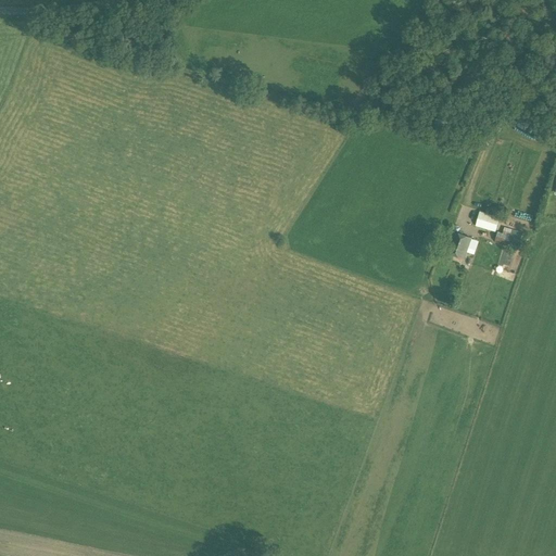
[(454,121),(457,111),(445,108),(442,116),(454,121)]
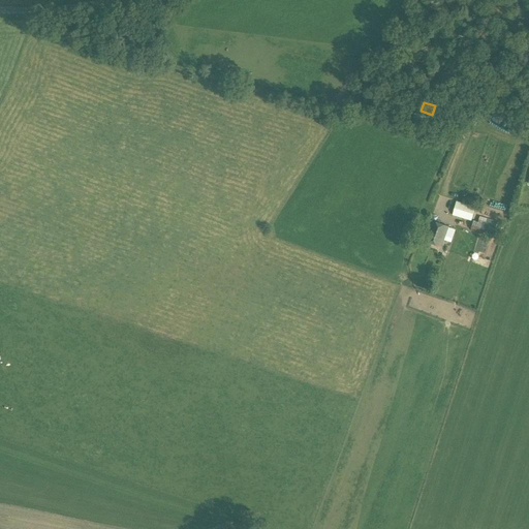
[(460,123),(465,113),(452,105),(446,116),(460,123)]
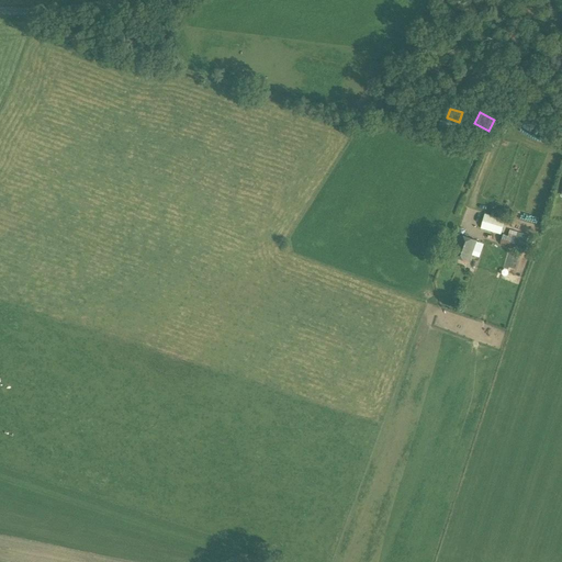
[(499,234),(504,221),(485,215),(481,227),(499,234)]
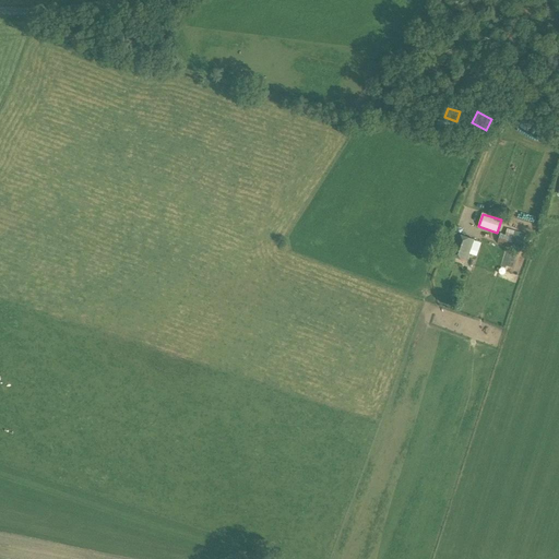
[(520,249),(525,234),(507,228),(506,235),(500,234),(497,242),(520,249)]
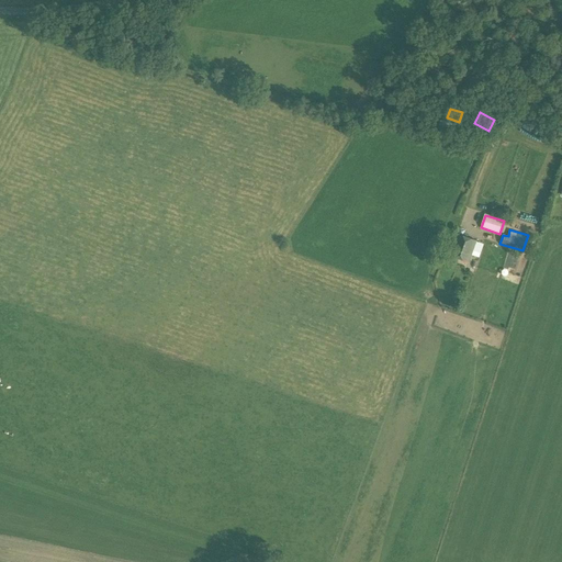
[(469,261),(476,240),(459,234),(451,255),(469,261)]
